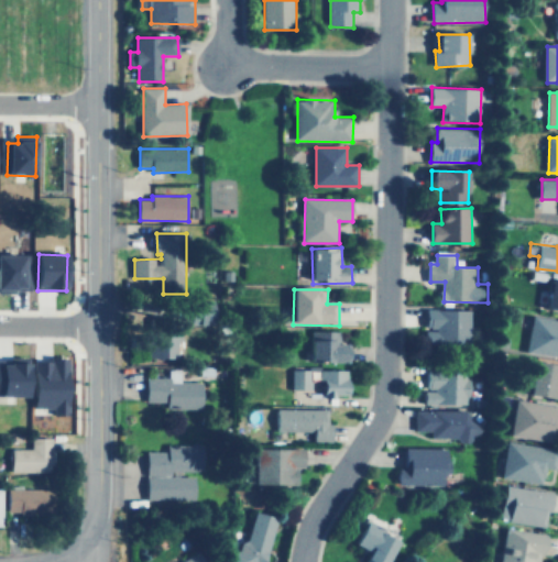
[(215,300),(199,300),(199,309),(192,309),(192,327),(216,326),(215,300)]
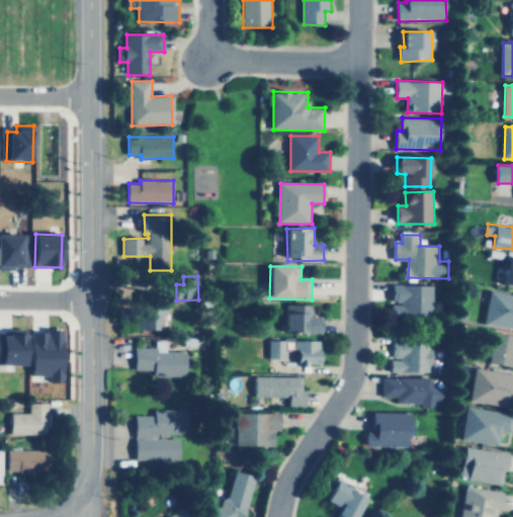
[(436,285),(395,284),(395,303),(394,303),(394,318),(435,318),(436,285)]
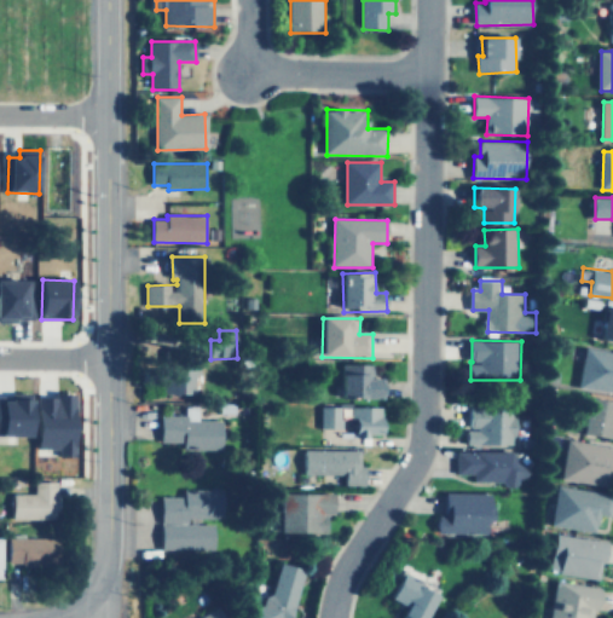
[(582,387),(612,392),(612,352),(588,348),(582,387)]
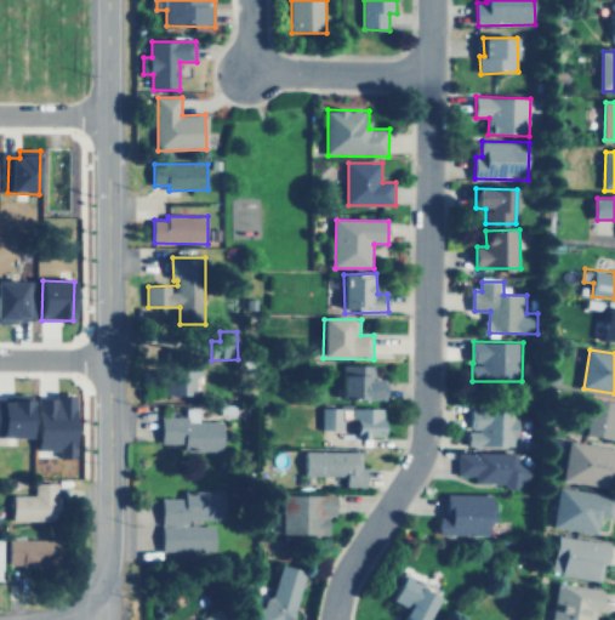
[(200,397),(201,354),(171,354),(170,396),(200,397)]
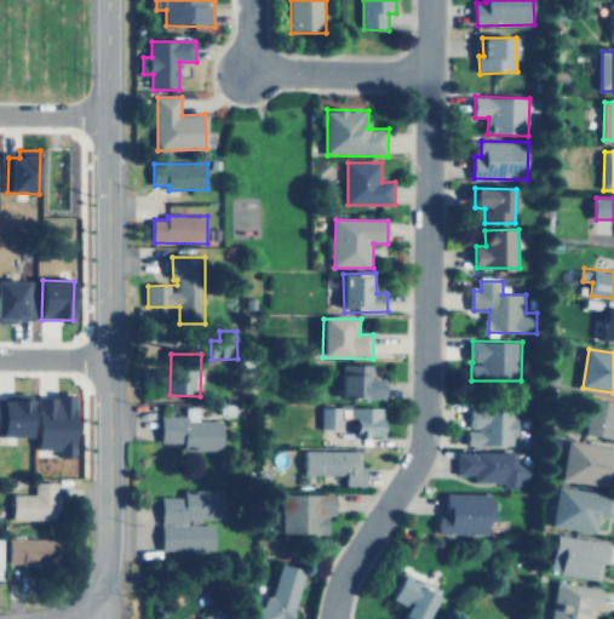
[(377,380),(377,366),(344,365),(344,399),(383,399),(383,380),(377,380)]
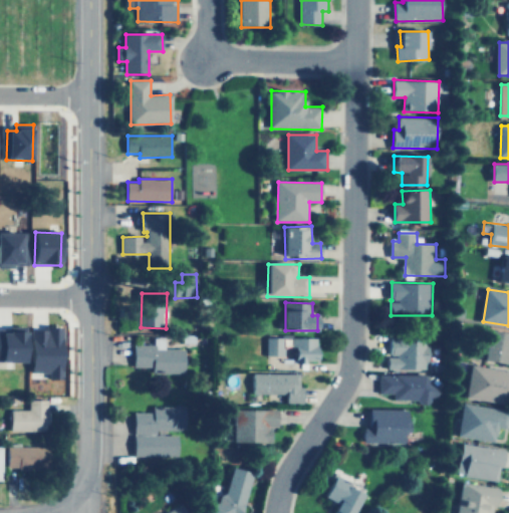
[(32,372),(50,372),(50,379),(63,379),(63,327),(46,327),(46,330),(32,330),(32,372)]
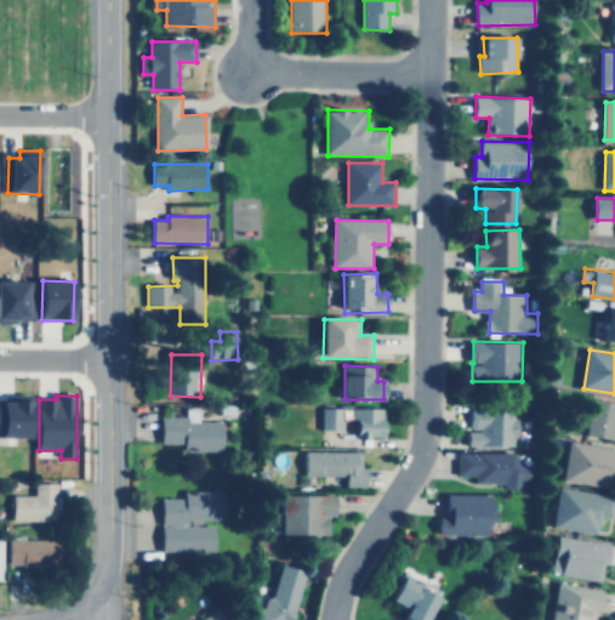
[(30,438),(30,397),(0,397),(0,428),(1,428),(1,438),(30,438)]
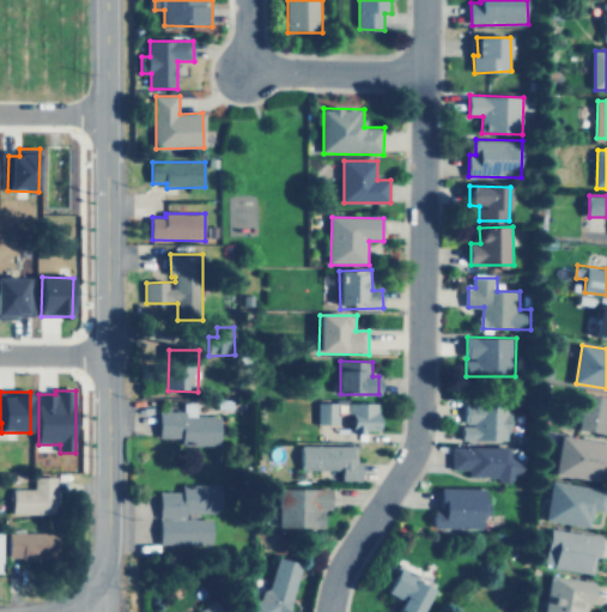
[(578,431),(606,435),(606,398),(582,395),(578,431)]
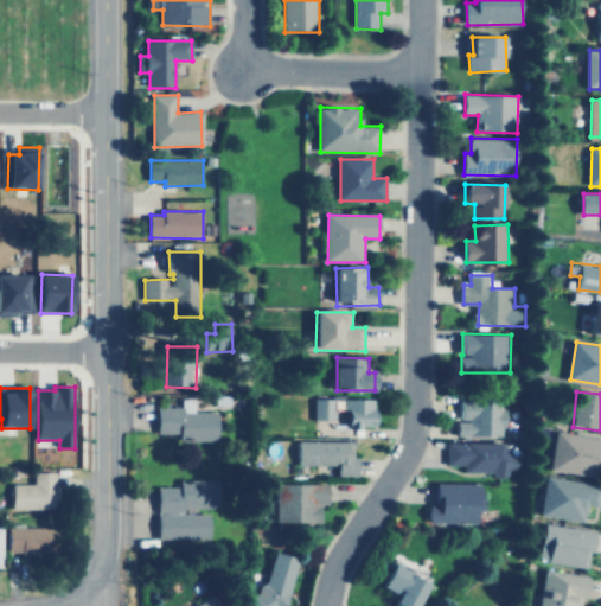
[(337,400),(317,399),(317,421),(337,421),(337,400)]
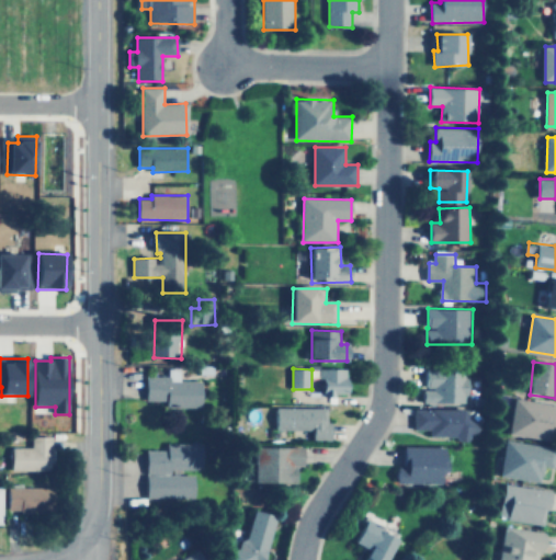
[(347,396),(348,369),(322,368),(322,396),(347,396)]
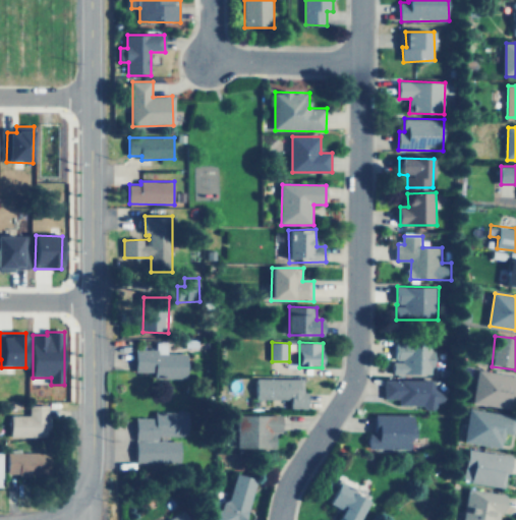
[(137,372),(157,372),(157,379),(189,379),(189,354),(170,354),(170,343),(159,343),(159,350),(137,349),(137,372)]
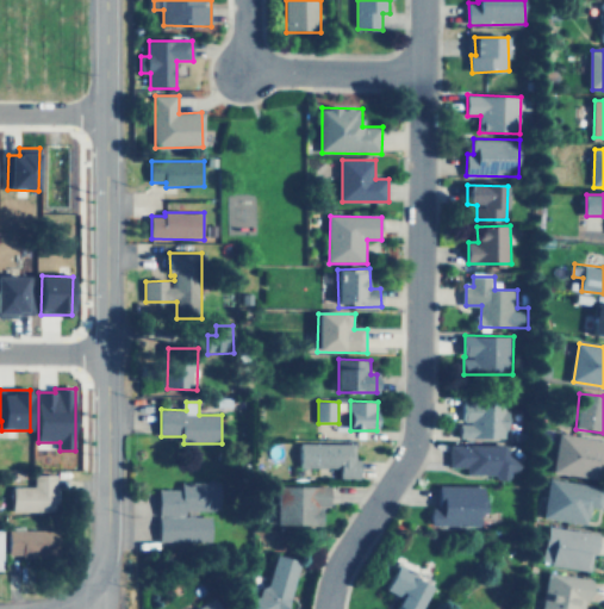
[(511,409),(502,409),(503,403),(465,402),(465,423),(462,423),(462,439),(510,440),(511,409)]
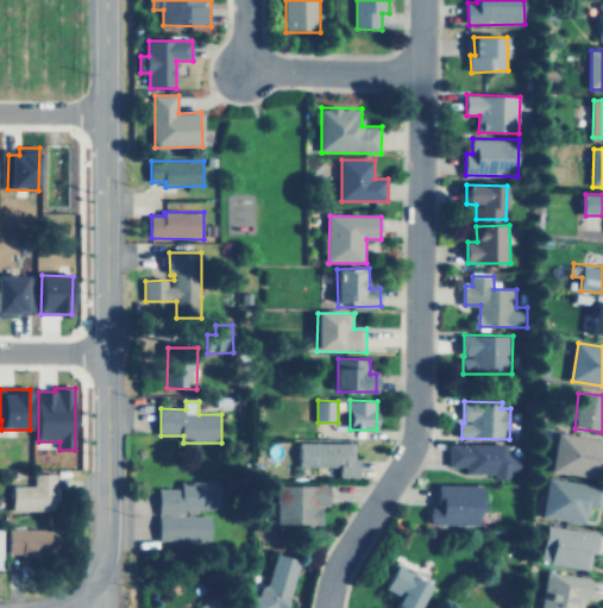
[(554,472),(597,478),(601,461),(602,461),(602,439),(560,433),(554,472)]
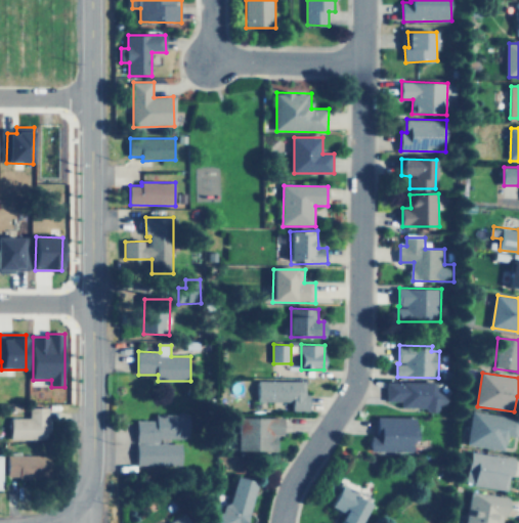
[(309,411),(310,394),(307,394),(307,382),(259,381),(259,401),(293,402),(293,411),(309,411)]
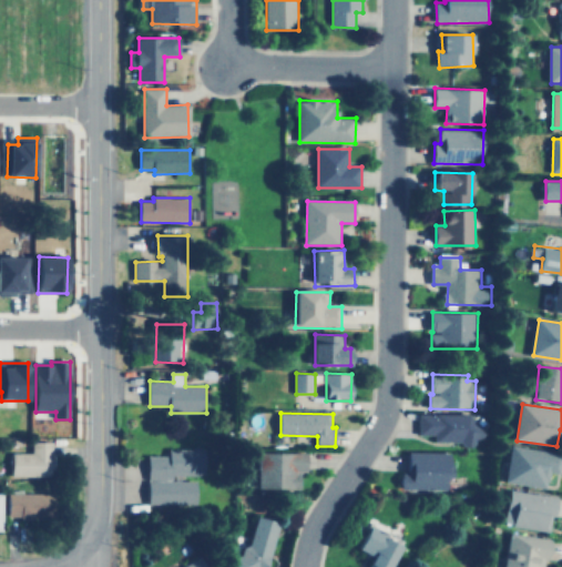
[(420,435),(436,435),(436,444),(484,444),(484,424),(474,424),(474,414),(420,414),(420,435)]
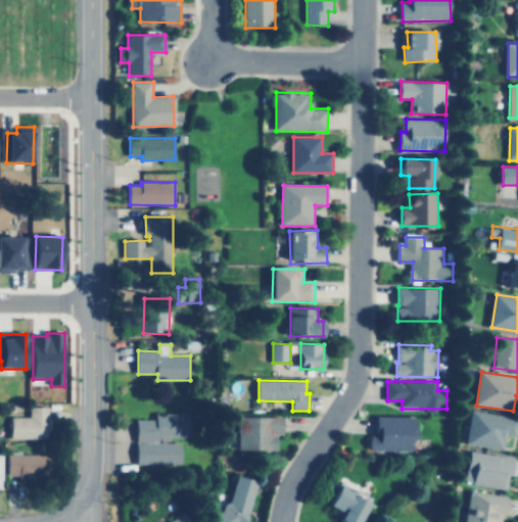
[(33,417),(13,417),(13,439),(53,438),(52,407),(32,408),(33,417)]
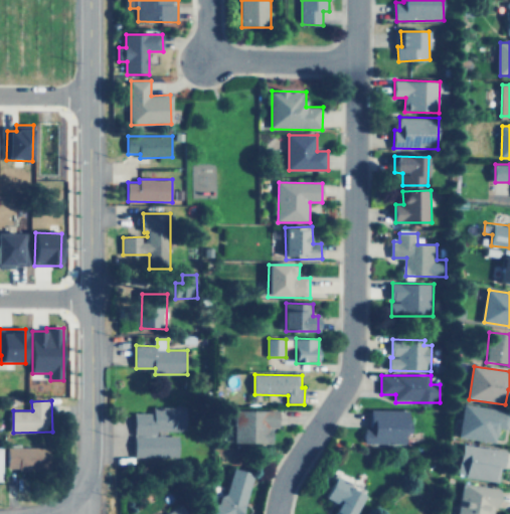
[(461,439),(498,444),(500,429),(509,430),(509,412),(466,405),(461,439)]
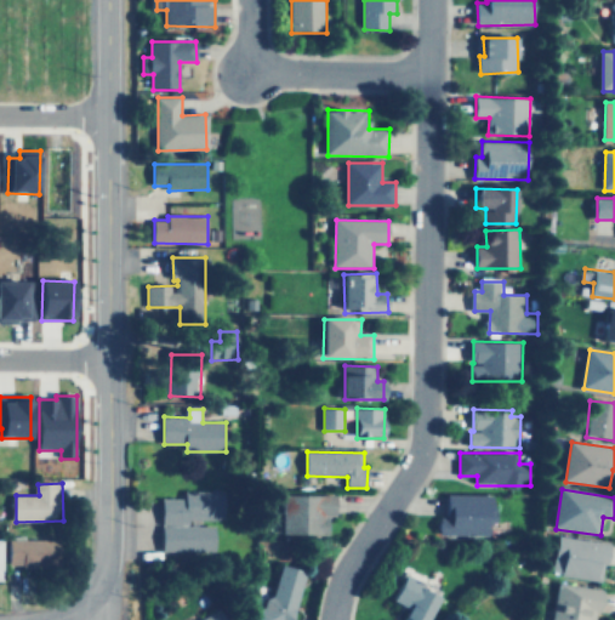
[(165,552),(218,552),(218,523),(227,523),(227,490),(188,490),(188,498),(165,499),(165,552)]
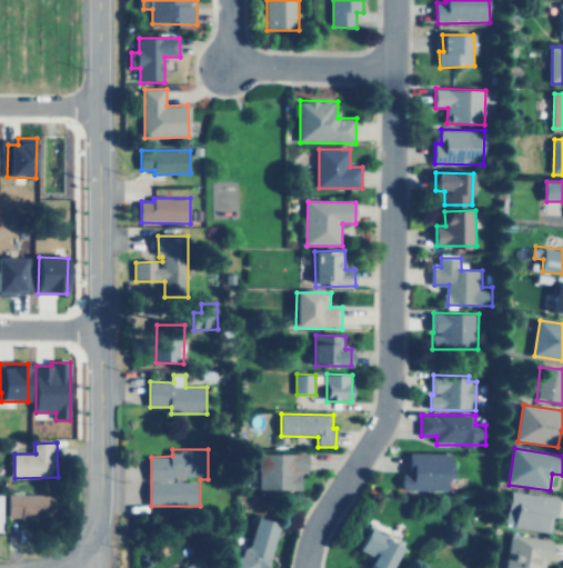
[(261,490),(301,491),(301,474),(308,474),(309,455),(261,454),(261,490)]
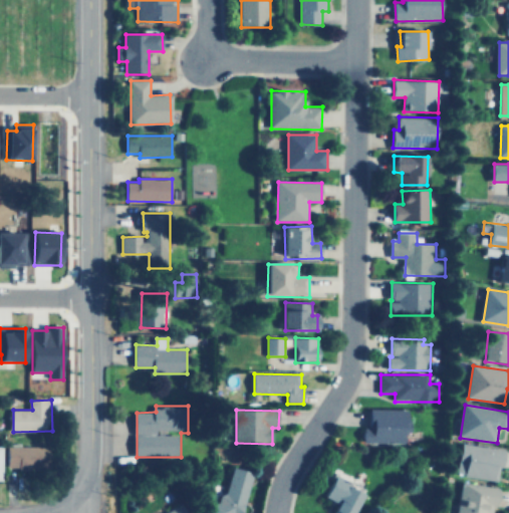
[(412,433),(413,422),(409,421),(410,411),(370,410),(369,430),(363,430),(363,442),(406,444),(407,432),(412,433)]
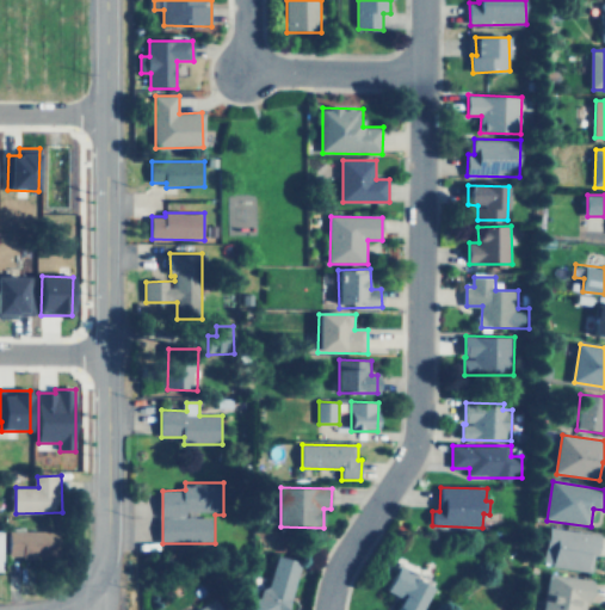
[(545,566),(594,573),(600,536),(550,528),(545,566)]
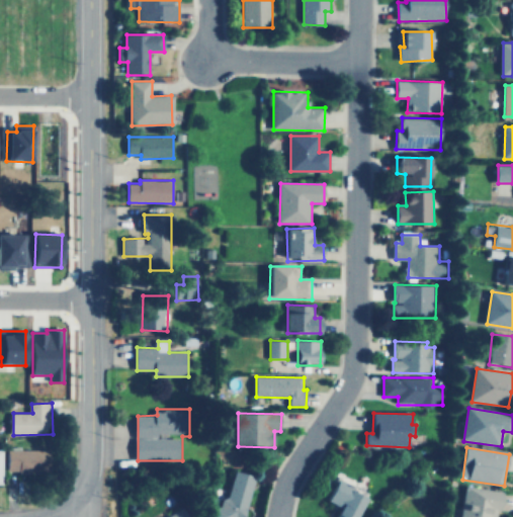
[(10,472),(51,474),(51,450),(11,449),(10,472)]
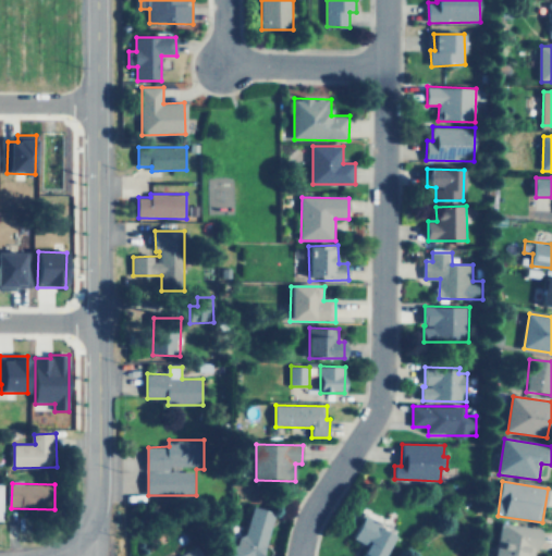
[(264,555),(277,514),(254,507),(244,542),(222,553),(223,555),(264,555)]
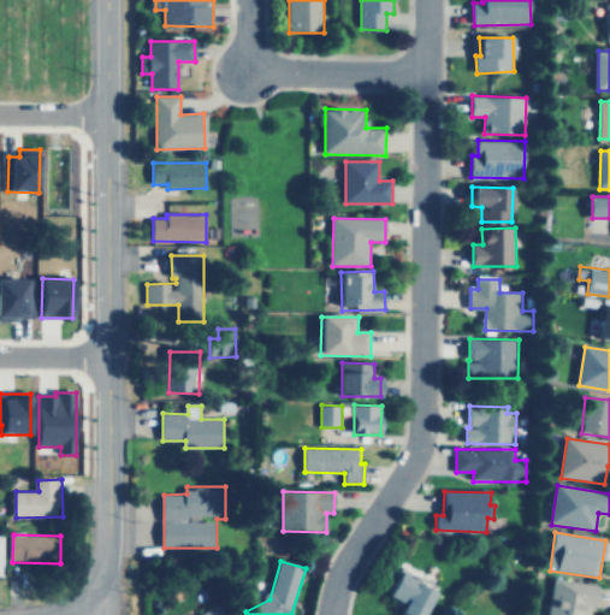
[(406,603),(401,614),(424,614),(434,592),(419,586),(422,579),(402,571),(391,597),(406,603)]
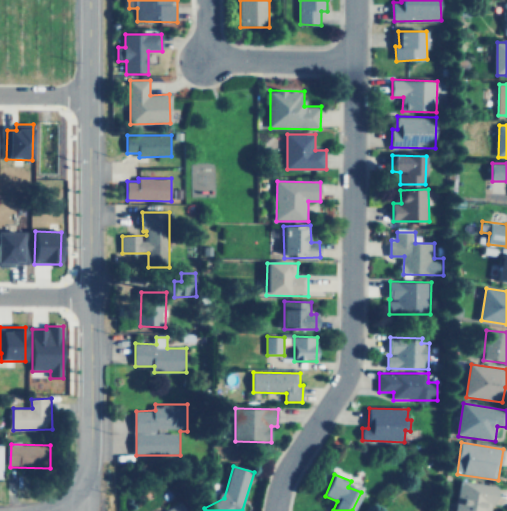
[(493,510),(497,486),(462,481),(459,501),(458,501),(456,510),(493,510)]
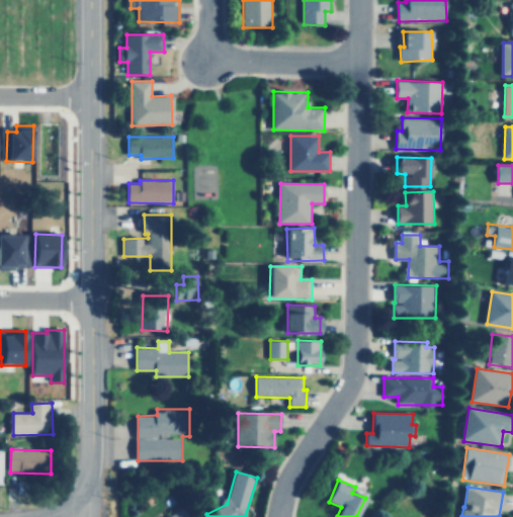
[(192,516),(188,508),(169,516),(192,516)]
